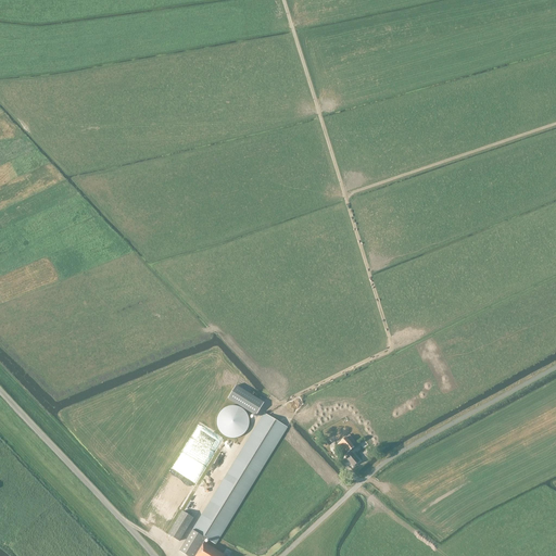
[(263,403),(236,386),(227,399),(255,416),(263,403)]
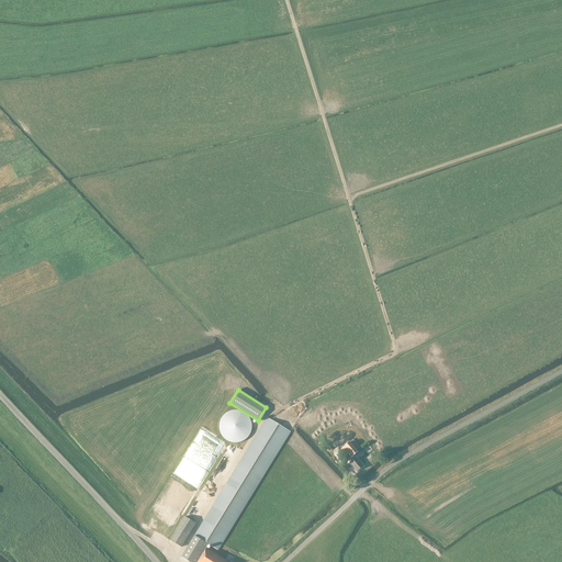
[(235,411),(234,411),(232,411),(229,412),(227,412),(226,413),(224,415),(223,416),(221,418),(220,420),(220,423),(218,425),(218,427),(218,429),(220,430),(220,433),(221,435),(222,436),(223,437),(224,439),(226,440),(227,441),(229,442),(232,442),(234,442),(236,442),(238,442),(240,442),(243,441),(245,440),(246,439),(247,437),(249,436),(249,435),(250,433),(251,430),(251,429),(251,427),(251,425),(251,423),(250,420),(249,418),(248,416),(246,415),(245,413),(243,412),(240,412),(238,411),(237,411),(235,411)]
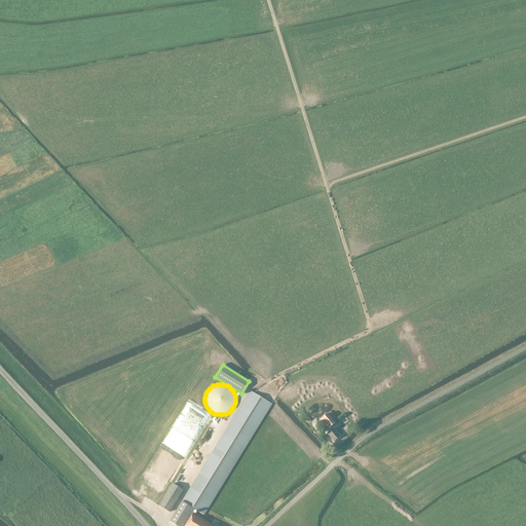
[(214,525),(193,513),(195,510),(204,516),(272,404),(250,389),(170,522),(176,525),(214,525)]
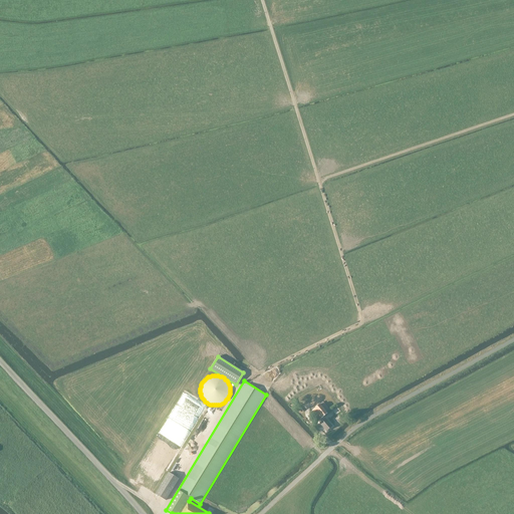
[(311,411),(319,420),(330,411),(322,402),(311,411)]
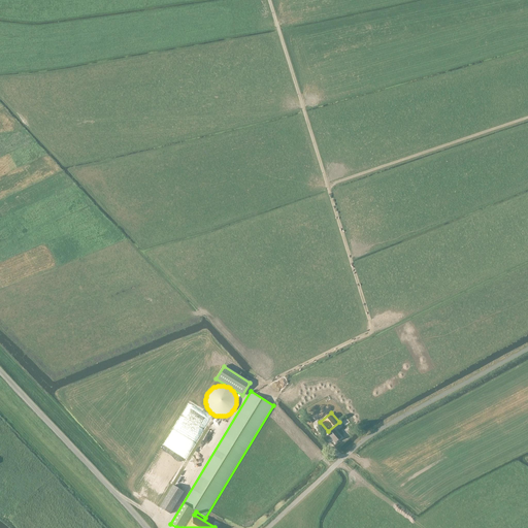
[(187,491),(217,433),(193,421),(191,425),(198,428),(191,440),(187,438),(183,448),(177,446),(161,477),(187,491)]
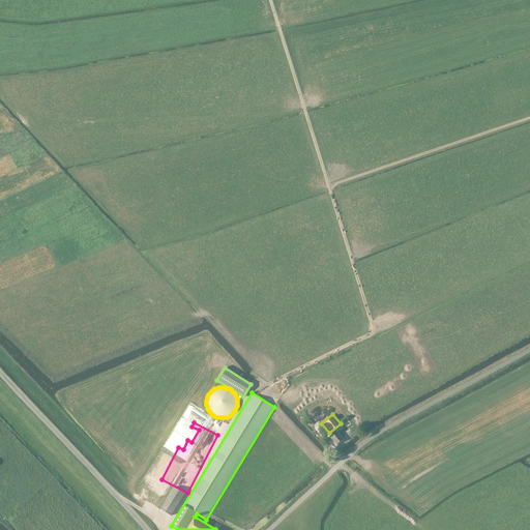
[(335,432),(329,437),(336,444),(343,440),(335,432)]
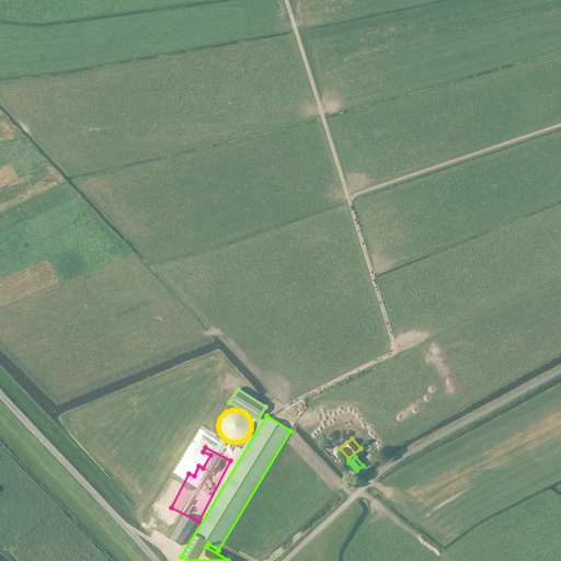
[(183,516),(174,531),(169,539),(181,546),(195,523),(183,516)]
